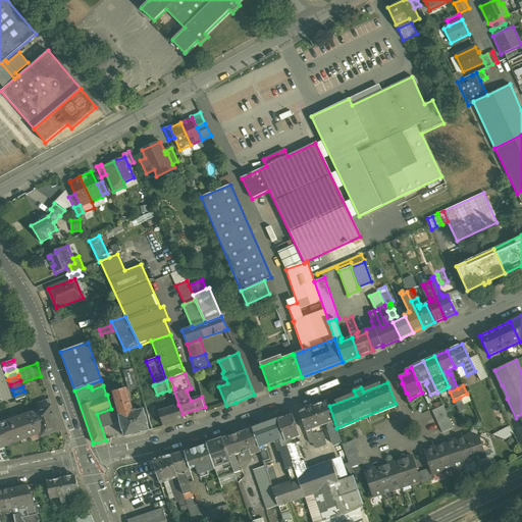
[(169,390),(162,393),(165,399),(168,398),(168,401),(171,400),(173,407),(178,405),(173,388),(169,390)]
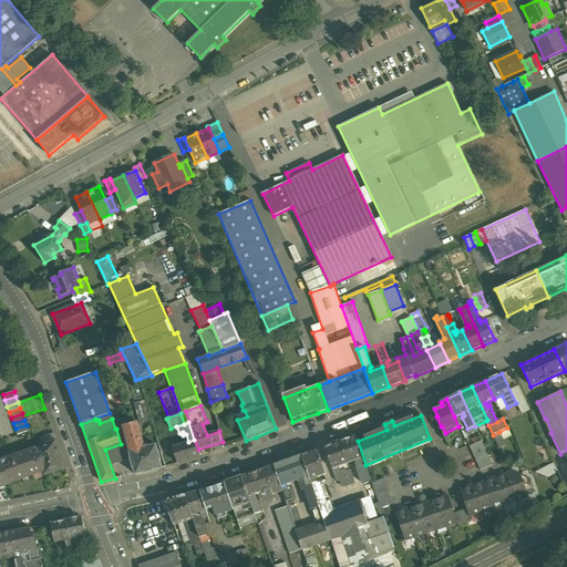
[(155,444),(143,446),(136,423),(124,425),(131,452),(130,452),(132,459),(131,459),(133,467),(134,467),(136,474),(144,473),(154,471),(154,470),(162,468),(160,462),(161,461),(158,452),(157,452),(156,445),(155,445),(155,444)]
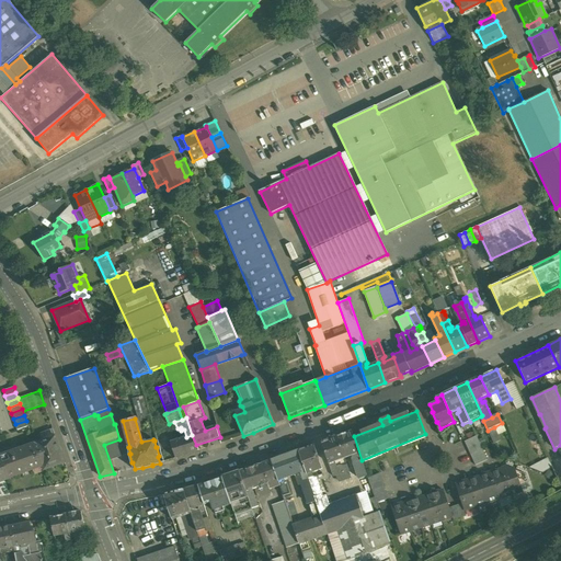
[(26,421),(15,424),(16,431),(27,426),(26,421)]
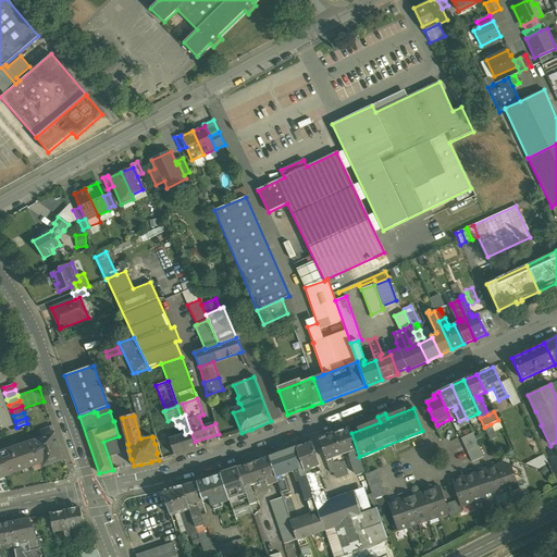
[(491,424),(484,428),(491,441),(497,437),(491,424)]
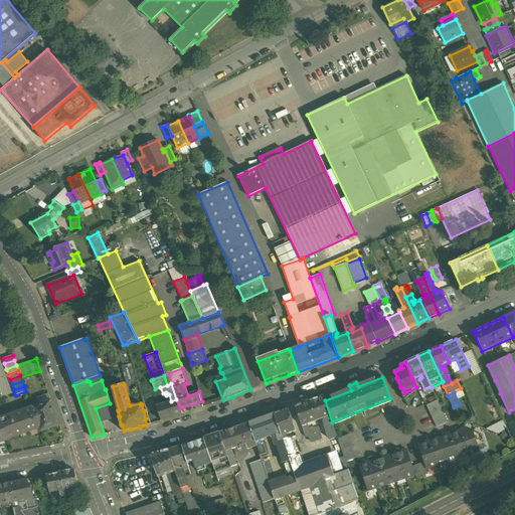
[(316,420),(324,417),(324,422),(330,440),(331,439),(337,437),(332,422),(325,400),(323,396),(310,401),(316,420)]
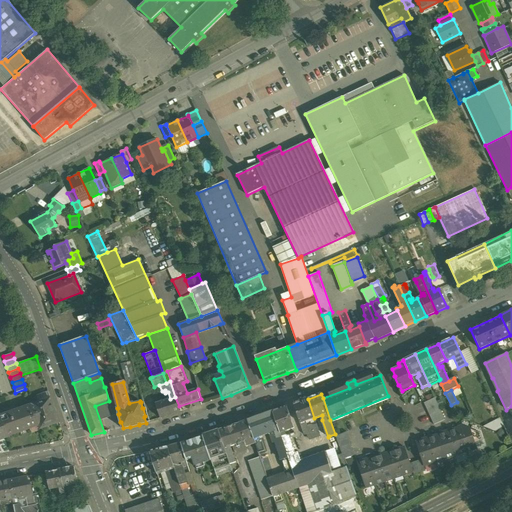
[(170,399),(156,404),(160,418),(181,411),(179,406),(175,397),(170,399)]
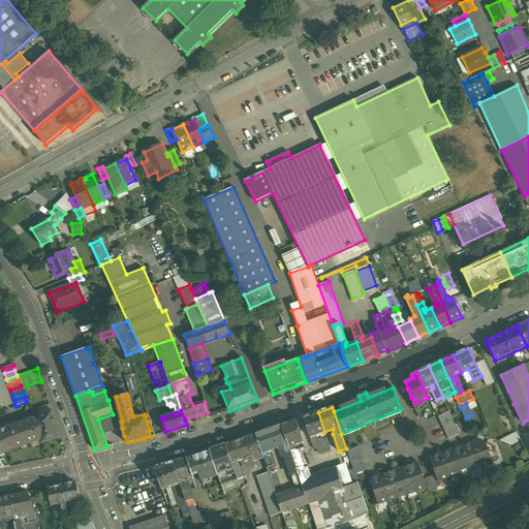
[(53,411),(32,418),(40,440),(41,443),(61,436),(53,411)]
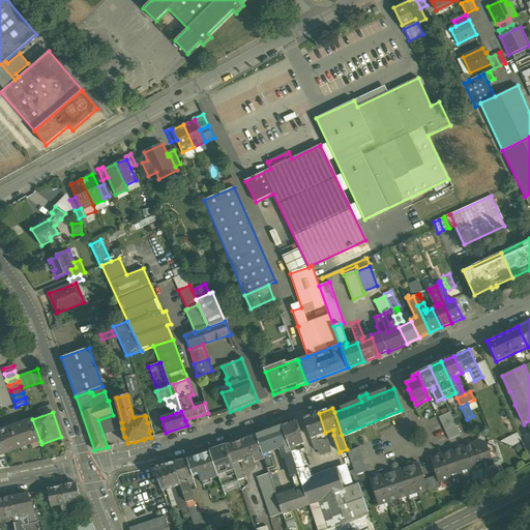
[(450,412),(439,417),(441,423),(452,418),(450,412)]
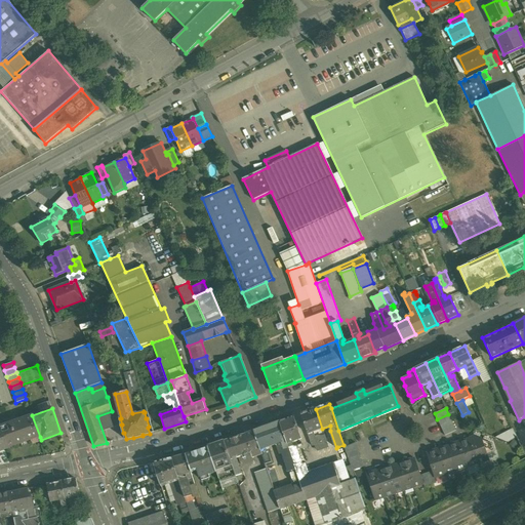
[(317,443),(313,432),(322,429),(316,409),(300,414),(309,437),(312,446),(315,445),(317,444),(317,443)]
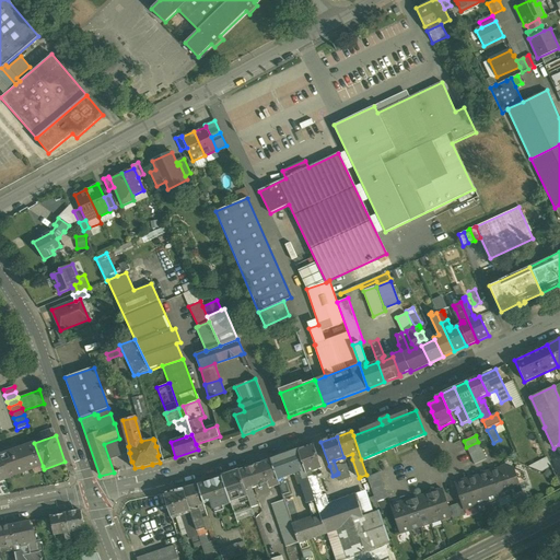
[(478,442),(466,447),(469,453),(481,447),(478,442)]
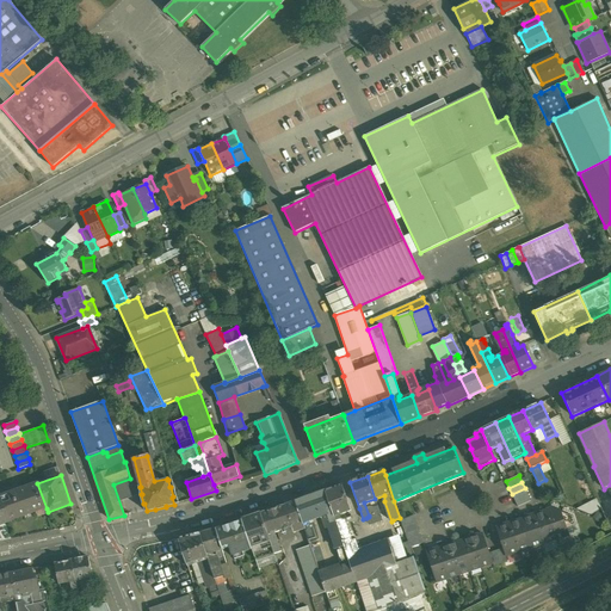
[(37,483),(0,497),(0,503),(6,523),(47,508),(37,483)]
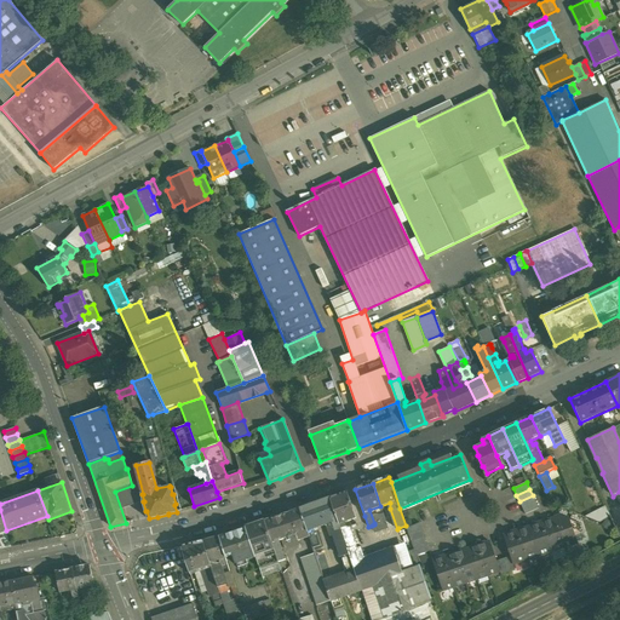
[(331,498),(348,549),(352,564),(363,561),(360,547),(356,549),(350,528),(345,527),(344,523),(356,518),(348,492),(331,498)]
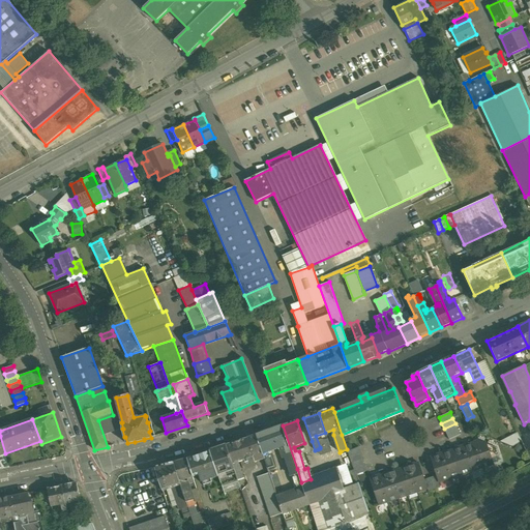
[(455,423),(444,429),(446,434),(458,429),(455,423)]
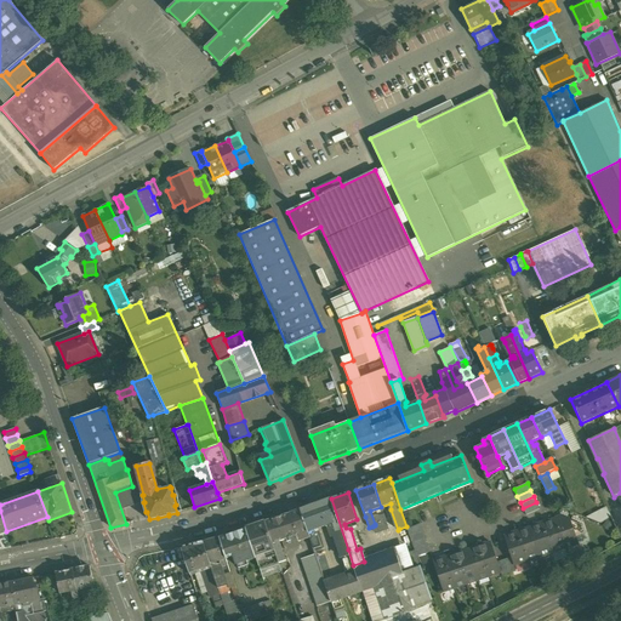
[(331,499),(318,503),(328,525),(332,524),(335,531),(332,533),(340,553),(348,550),(331,499)]
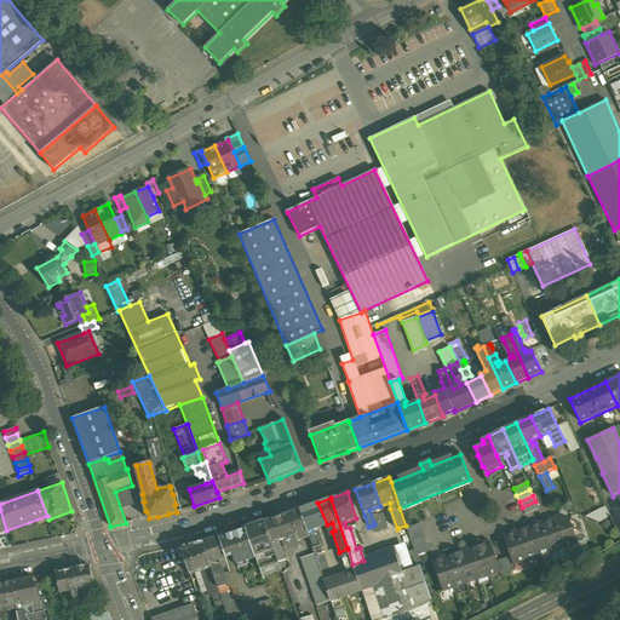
[(535,501),(522,507),(526,515),(539,509),(535,501)]
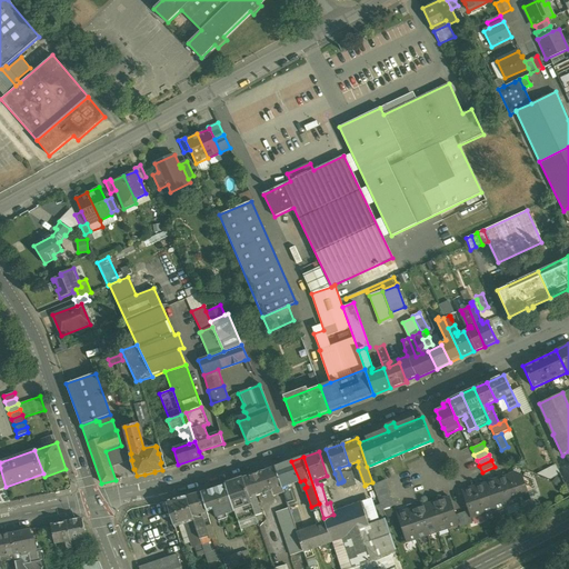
[(297,500),(291,485),(300,481),(291,461),(275,467),(287,503),(297,500)]
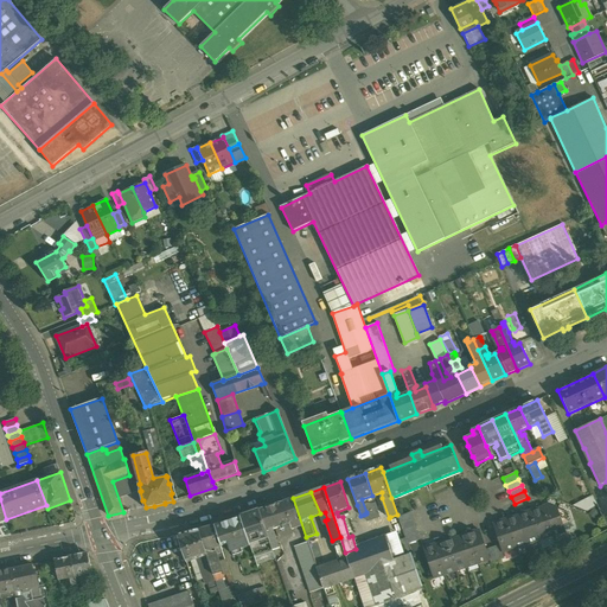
[(594,496),(580,503),(585,512),(599,505),(594,496)]
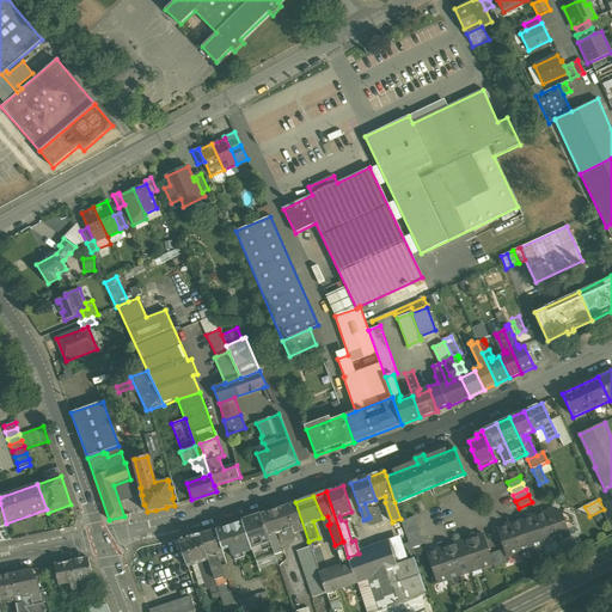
[(282,552),(275,533),(282,531),(283,533),(286,533),(285,530),(293,527),(286,507),(262,514),(271,543),(275,555),(282,552)]
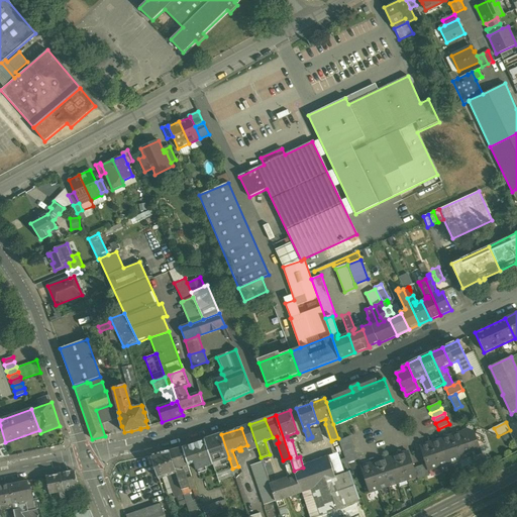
[(485,437),(468,431),(461,432),(470,456),(482,452),(480,446),(487,444),(485,437)]
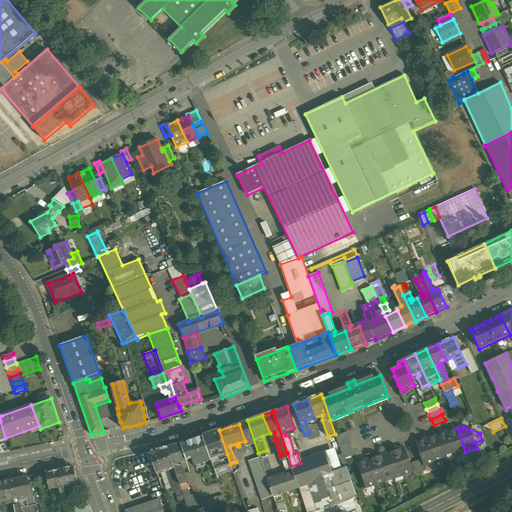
[(465,452),(457,428),(447,432),(455,456),(465,452)]
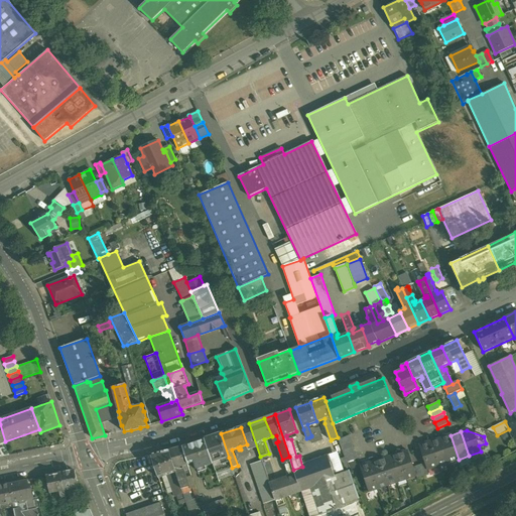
[(320,432),(311,435),(311,436),(309,437),(310,441),(313,442),(323,439),(320,432)]
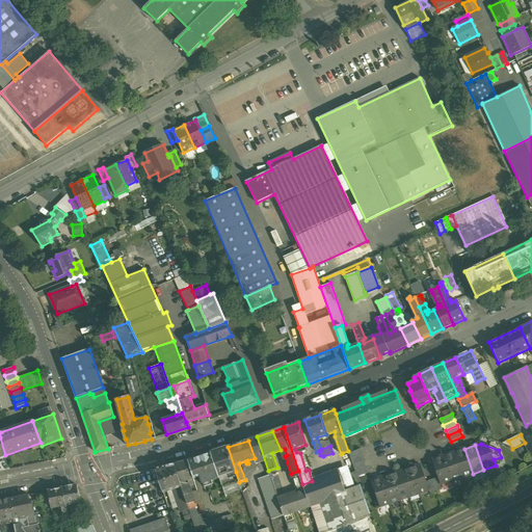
[(228,447),(211,453),(219,478),(236,472),(228,447)]
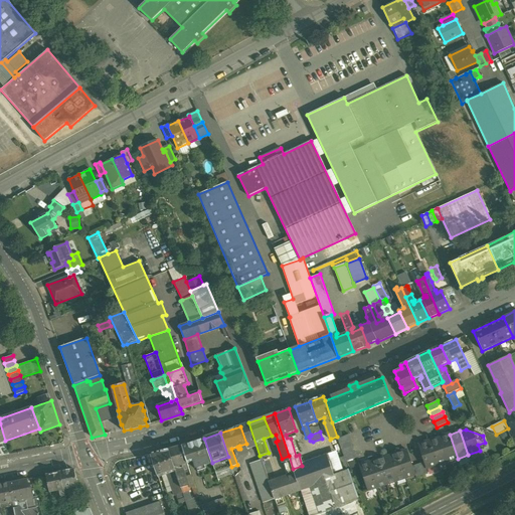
[(349,435),(337,439),(339,445),(351,441),(349,435)]
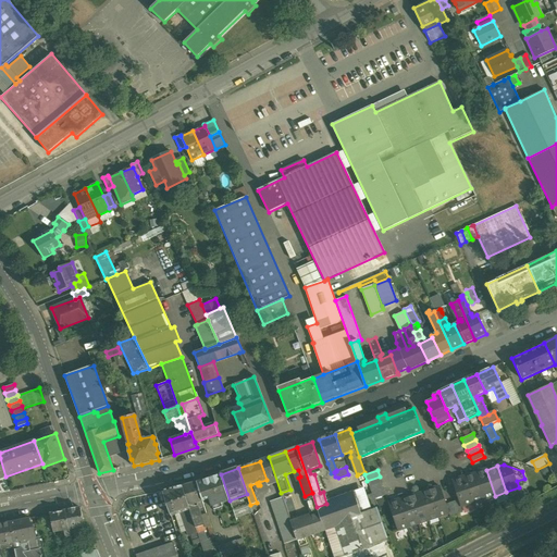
[(495,496),(486,470),(475,473),(484,499),(495,496)]
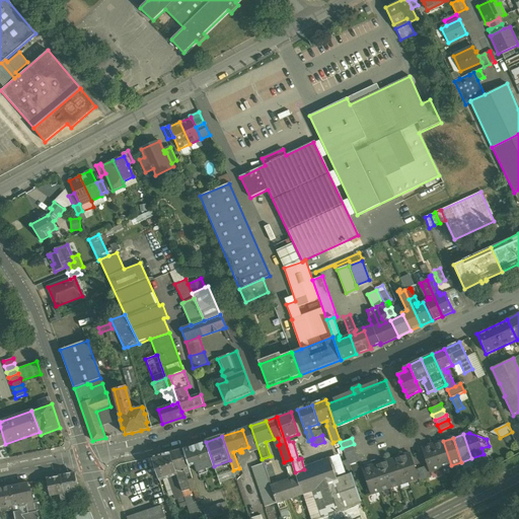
[(340,440),(334,442),(336,447),(338,448),(337,453),(339,459),(345,456),(344,454),(342,448),(340,442),(340,440)]
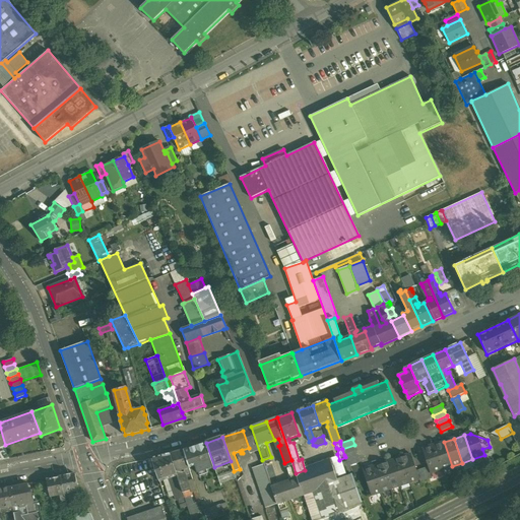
[(444,442),(433,446),(441,470),(452,466),(444,442)]
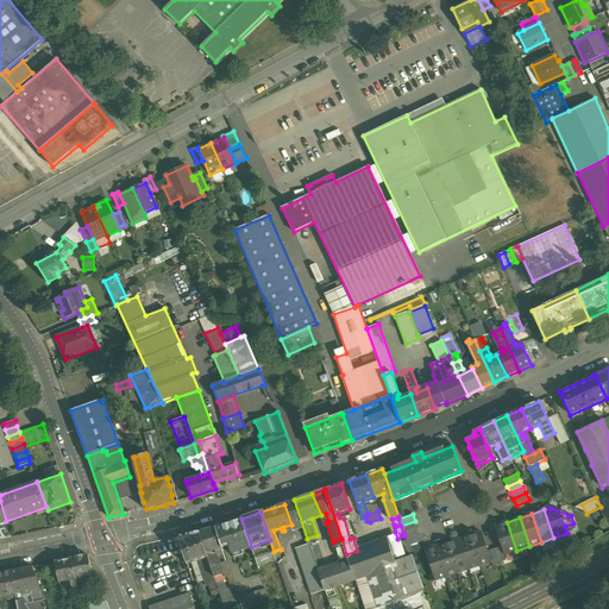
[(242,519),(215,527),(223,548),(230,546),(231,550),(239,547),(240,552),(251,547),(242,519)]
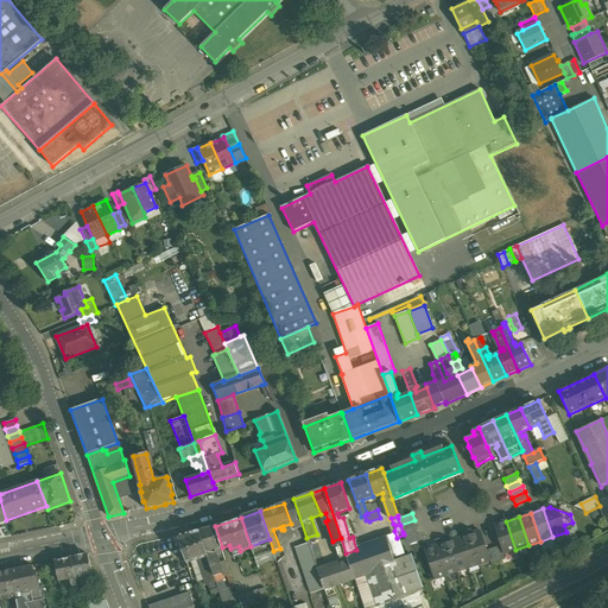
[(415,520),(400,525),(403,532),(417,527),(415,520)]
